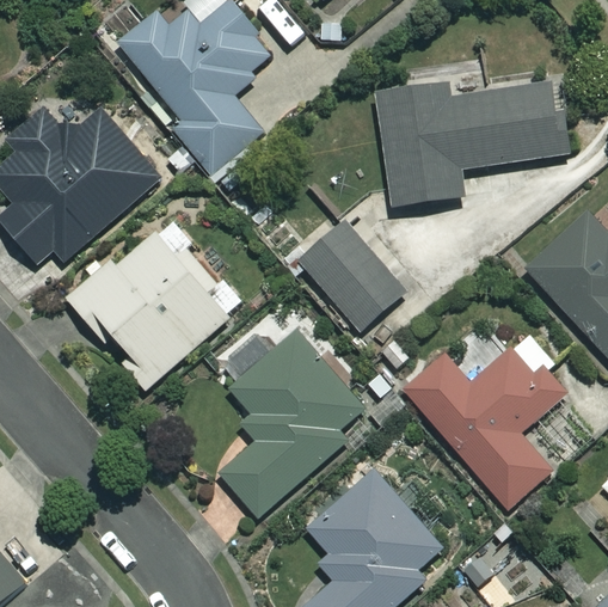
[(269,53),(227,0),(198,23),(179,0),(166,0),(116,40),(178,117),(170,124),(208,172),(258,133),(223,90),(269,53)]
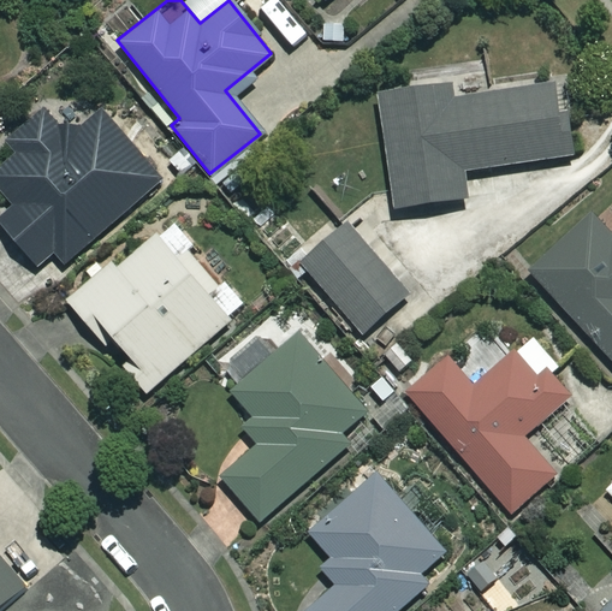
[(557,81),(465,94),(464,82),(376,94),(392,208),(464,197),(461,171),(566,155),(557,81)]
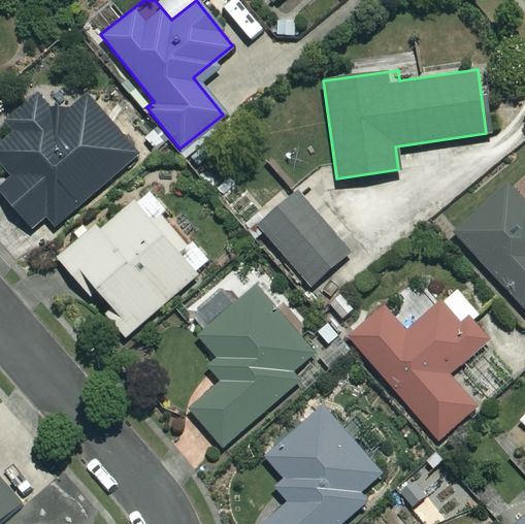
[(7,130),(0,136),(0,170),(8,179),(0,187),(0,192),(31,226),(41,217),(51,228),(136,152),(85,95),(70,108),(51,110),(33,91),(0,120),(0,122),(7,130)]
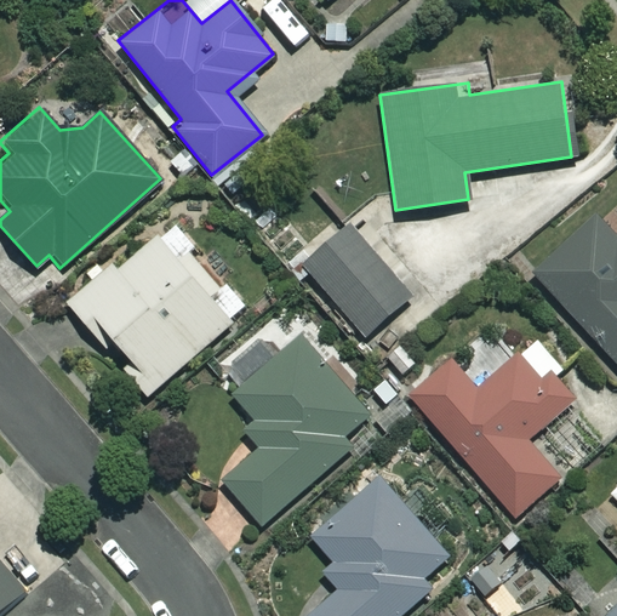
[(616,235),(615,238),(595,217),(533,274),(616,364),(616,235)]
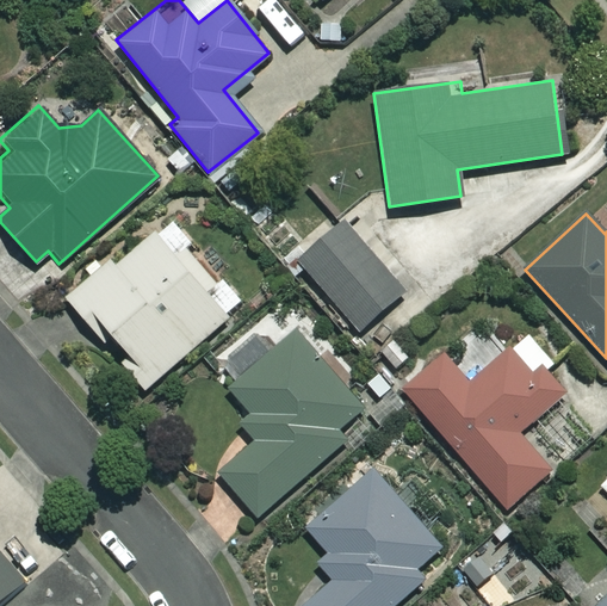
[(187,243),(167,221),(111,270),(106,264),(66,298),(101,339),(107,333),(128,354),(119,362),(143,388),(240,302),(218,277),(212,282),(184,248),(187,243)]
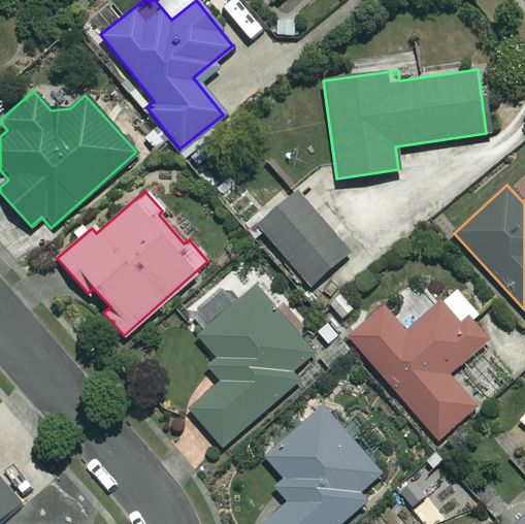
[(349,252),(297,192),(257,226),(308,286),(349,252)]
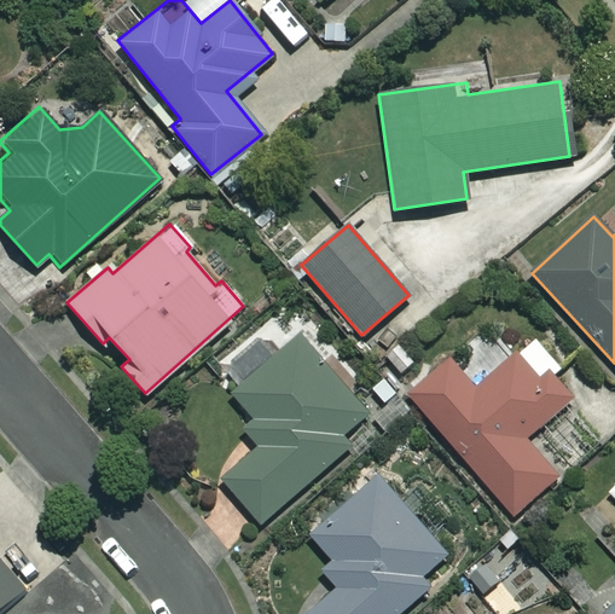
[(261,335),(230,363),(245,380),(233,394),(253,417),(242,426),(257,445),(220,478),(260,522),(348,445),(342,438),(369,415),(297,335),(277,353),(261,335)]
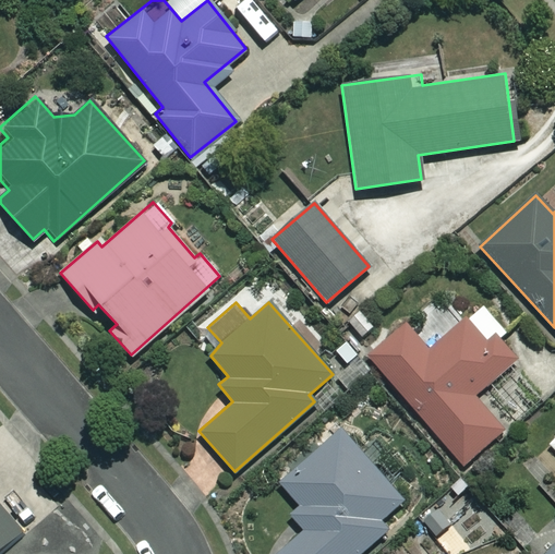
[(485,342),(465,317),(427,349),(403,322),(368,354),(463,464),(503,430),(473,396),(517,357),(496,333),(485,342)]
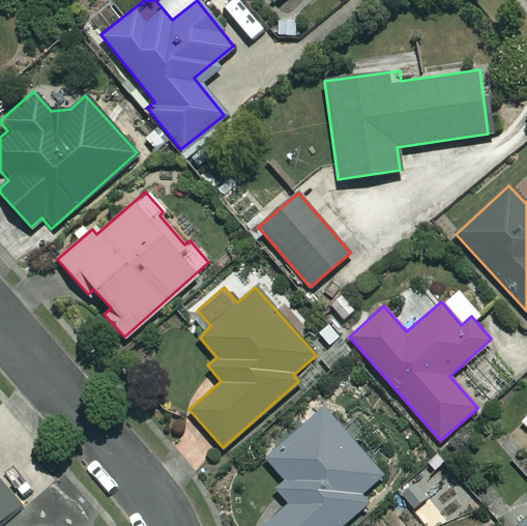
[(381,474),(322,407),(265,457),(284,478),(274,486),(288,501),(259,525),(337,525),(364,501),(358,494),(381,474)]
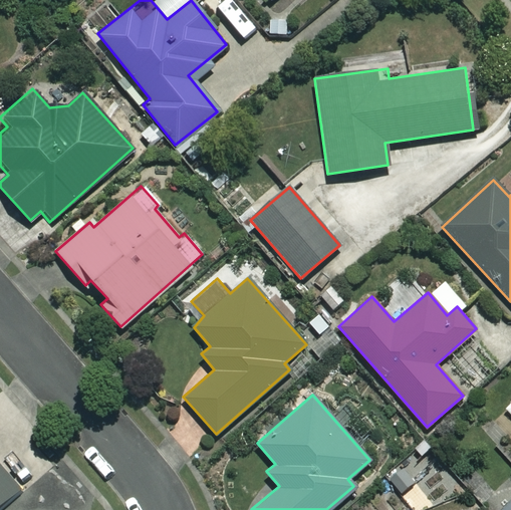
[(0,504),(20,483),(0,461),(0,504)]
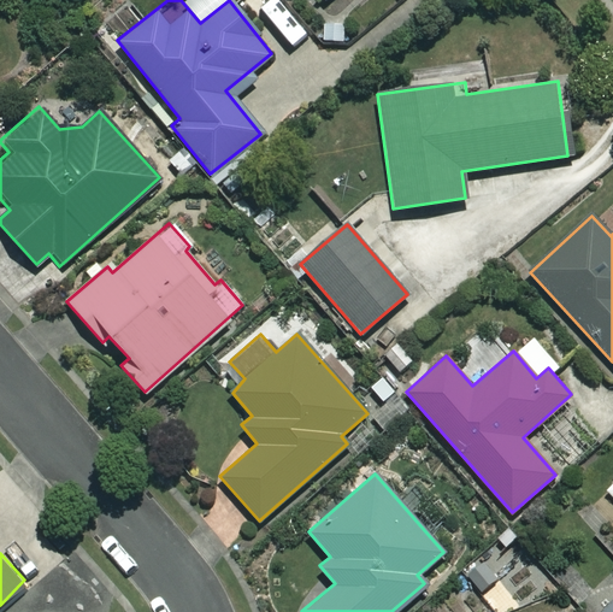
[(612,611),(612,577),(611,575),(582,604),(590,611),(612,611)]
